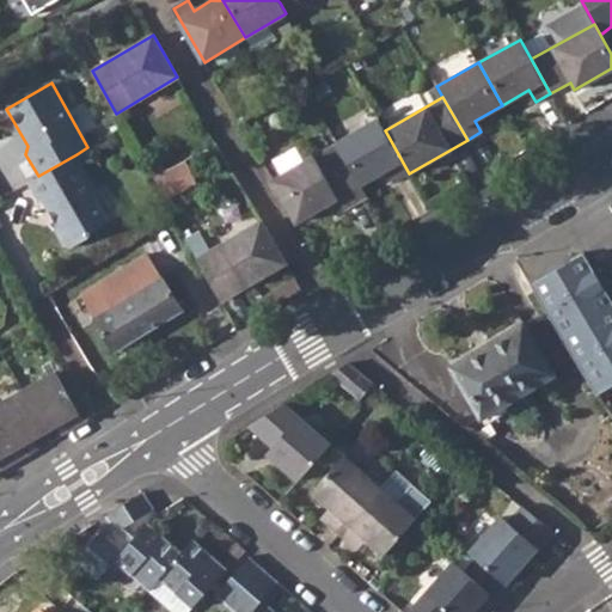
[(395,182),(409,173),(385,130),(379,118),(337,142),(343,153),(361,185),(387,170),(395,182)]
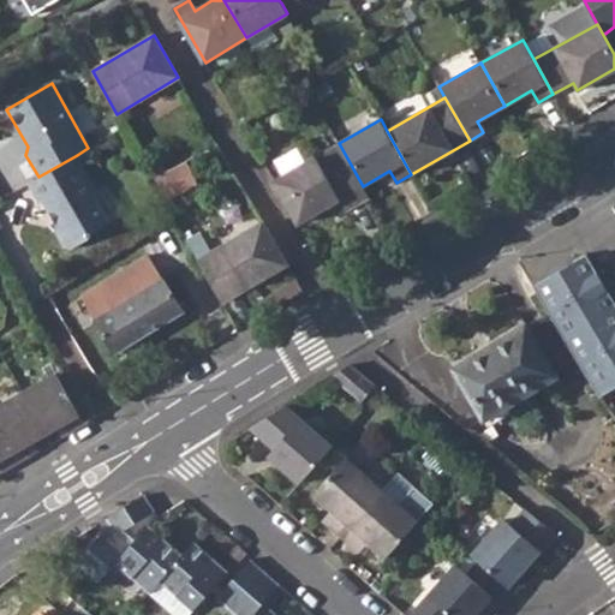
[(316,156),(322,168),(345,154),(339,143),(316,156)]
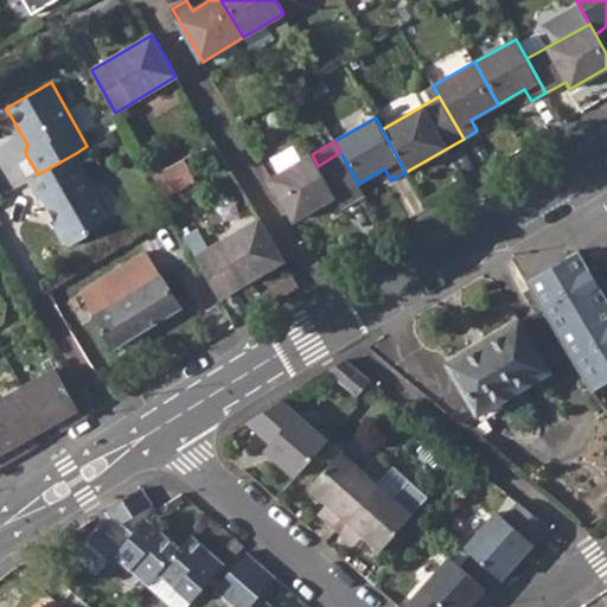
[(343,208),(365,195),(358,184),(340,152),(318,166),(312,154),(270,178),(295,221),(336,197),(343,208)]
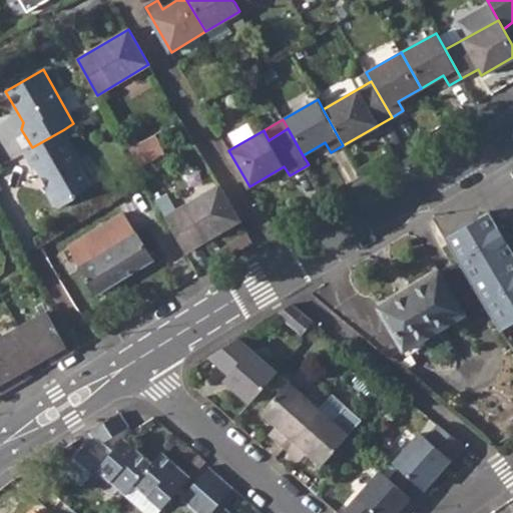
[(35,166),(46,186),(46,190),(54,205),(59,207),(91,184),(78,163),(80,157),(64,129),(32,147),(23,152),(32,168),(35,166)]
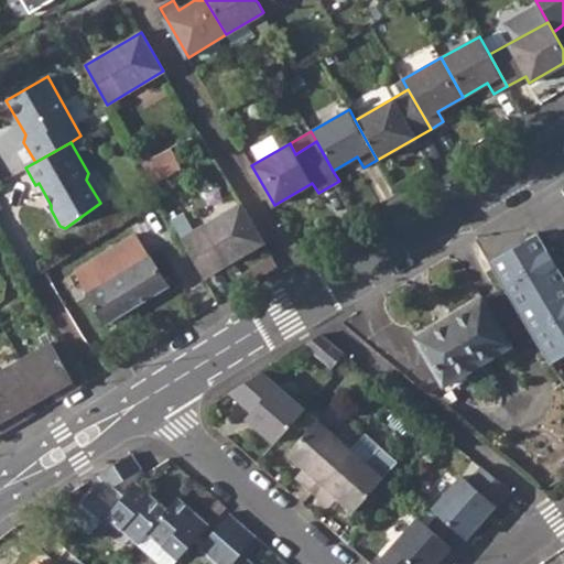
[(154,180),(183,169),(175,149),(145,160),(154,180)]
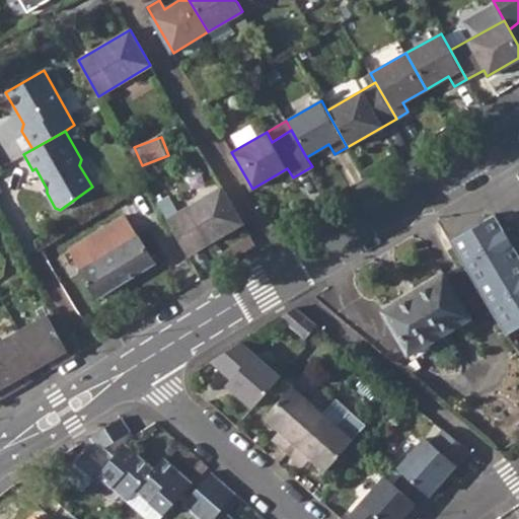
[(243,223),(222,188),(168,220),(188,255),(243,223)]
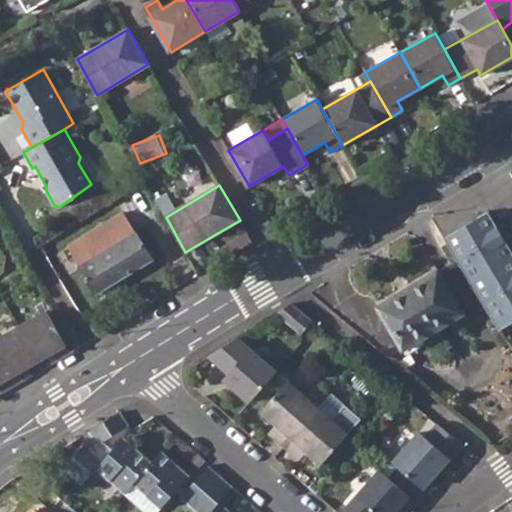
[(67,246),(96,293),(151,259),(123,212),(67,246)]
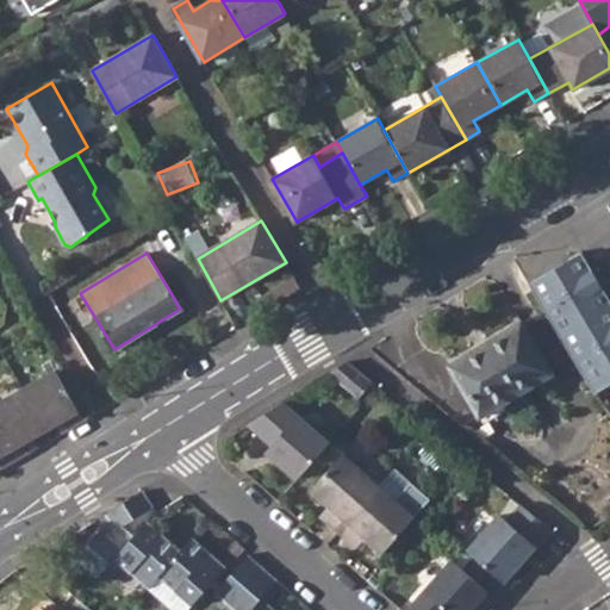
[(609,297),(583,253),(530,284),(597,394),(609,386),(609,297)]
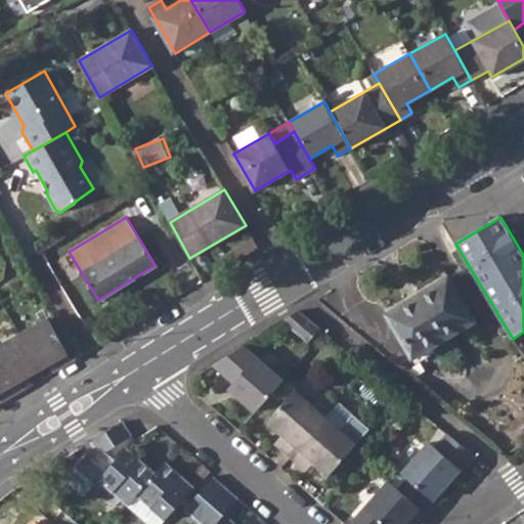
[(448,276),(386,314),(412,357),(474,320),(448,276)]
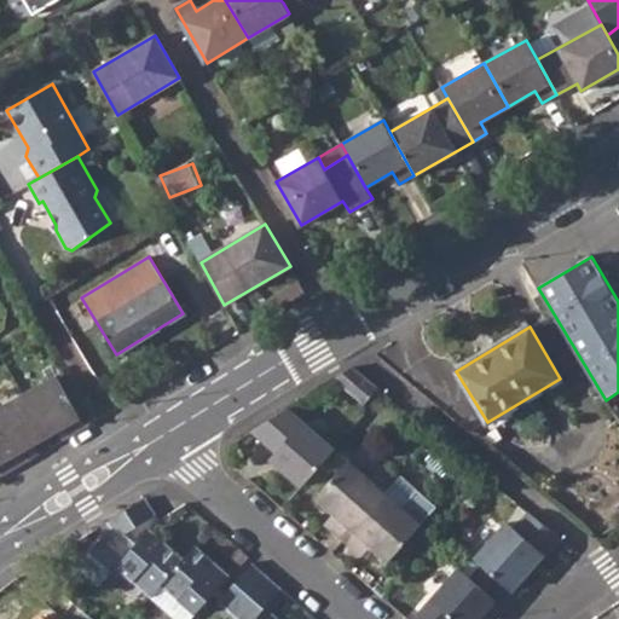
[(353,368),(336,379),(365,401),(377,387),(353,368)]
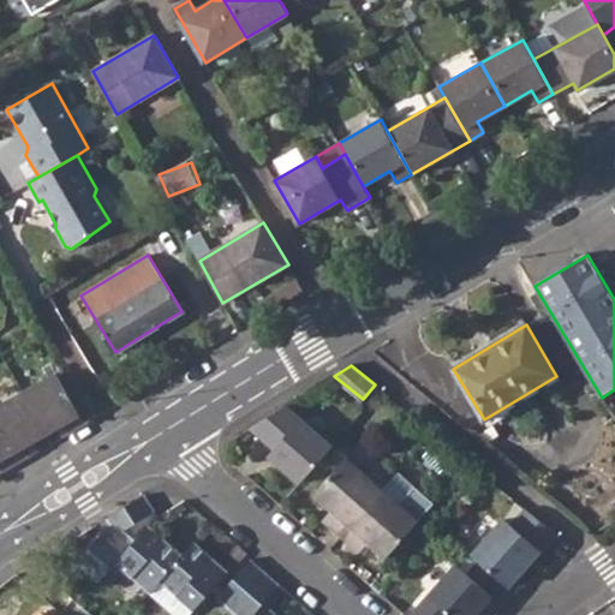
[(85,424),(55,372),(22,392),(46,434),(59,427),(64,436),(85,424)]
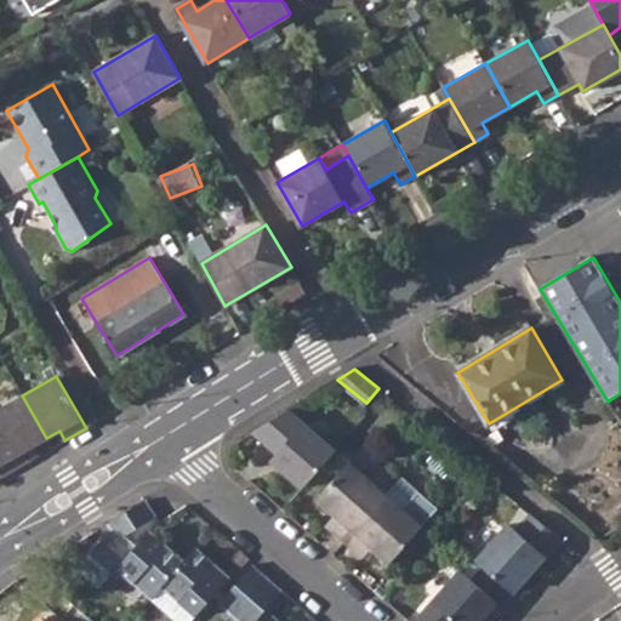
[(27,449),(46,438),(22,396),(0,408),(0,437),(17,467),(33,459),(27,449)]
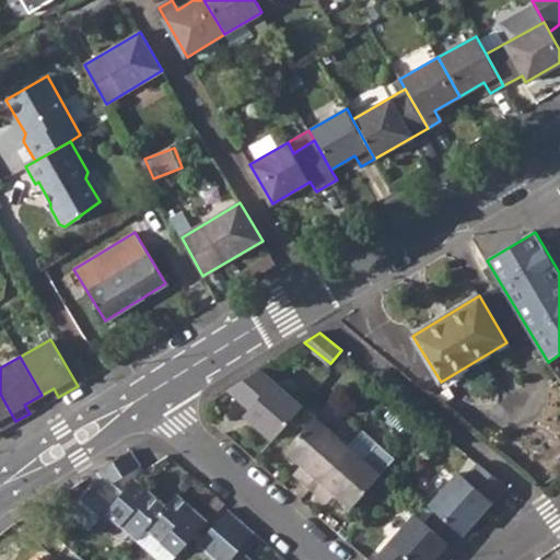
[(260,370),(229,388),(251,407),(244,415),(273,440),(302,407),(260,370)]
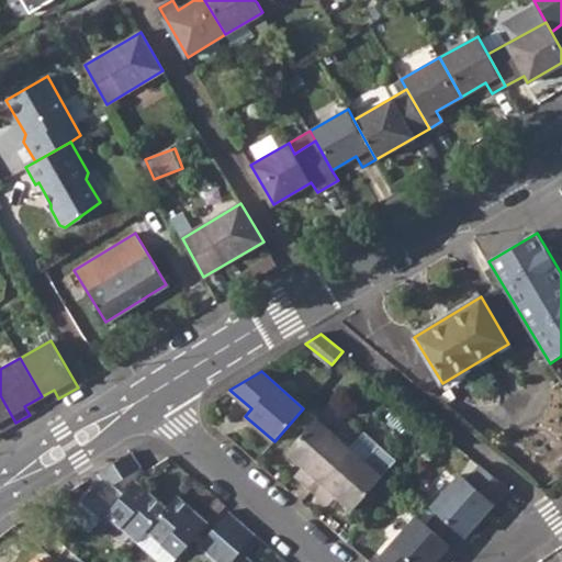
[(15,423),(0,395),(0,428),(1,431),(15,423)]
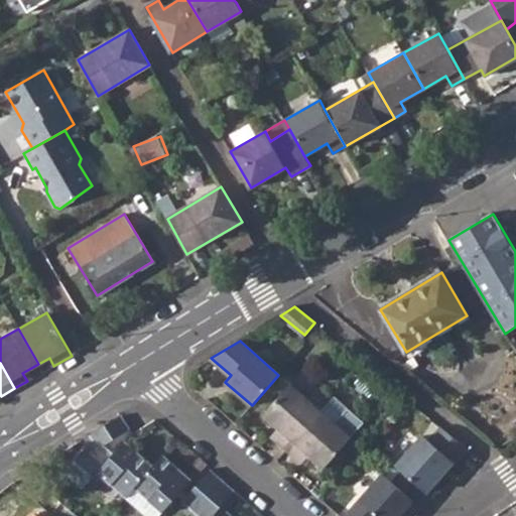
[(290,384),(263,415),(278,428),(282,432),(275,440),(285,450),(320,410),(290,384)]
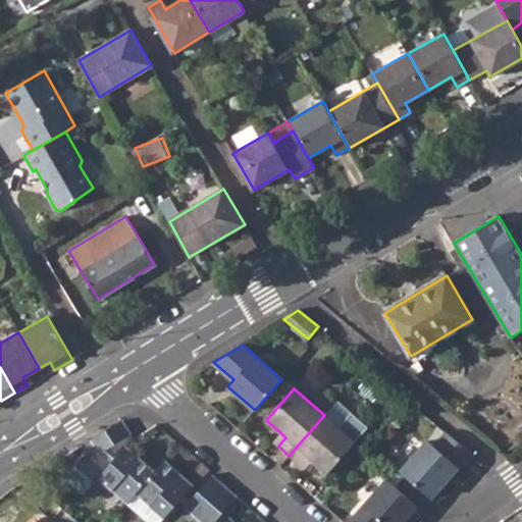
[(308,456),(312,460),(327,474),(355,442),(324,415),(289,456),(300,465),(308,456)]
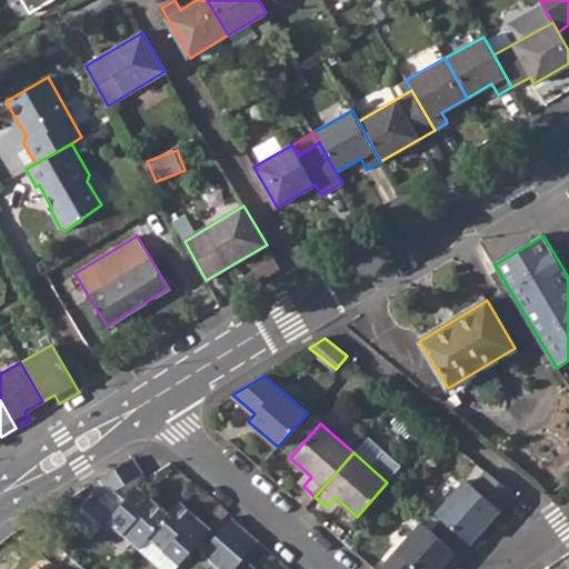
[(133,459),(100,480),(107,491),(108,493),(110,492),(119,487),(142,473),(133,459)]
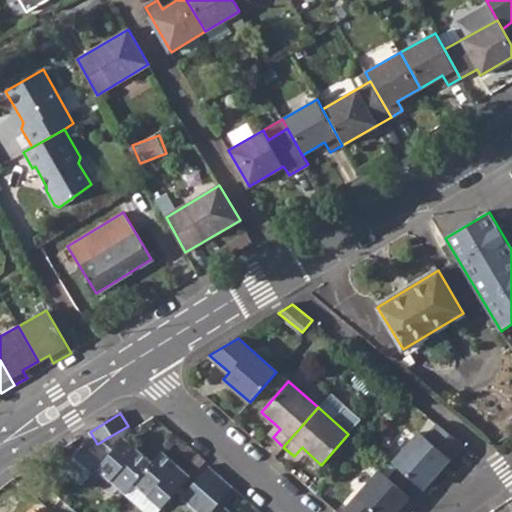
[(419,431),(425,437),(437,423),(430,418),(419,431)]
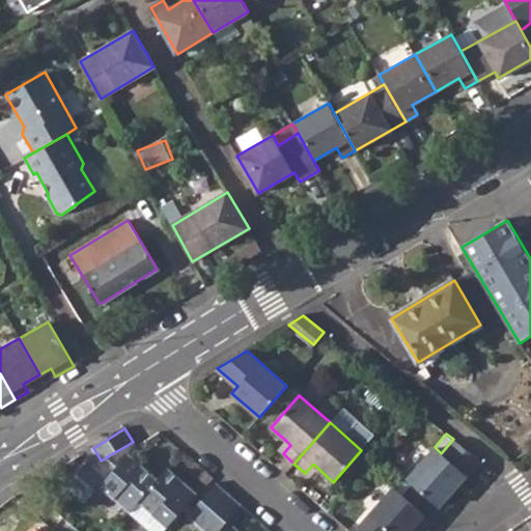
[(435,447),(408,478),(414,484),(439,506),(478,460),(453,439),(441,453),(435,447)]
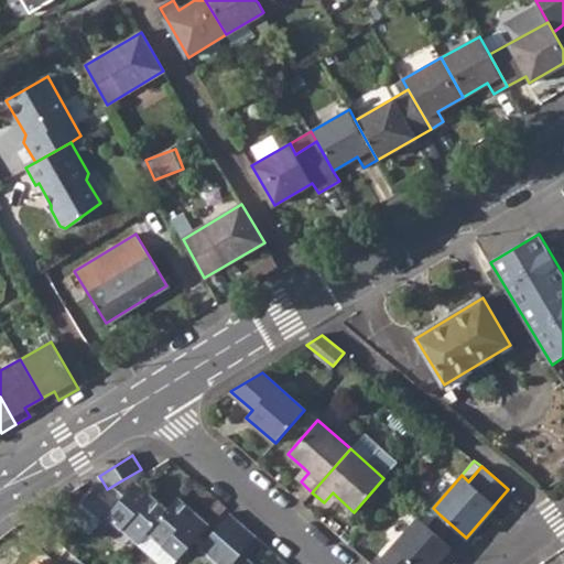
[(296,477),(301,481),(308,473),(304,468),(296,477)]
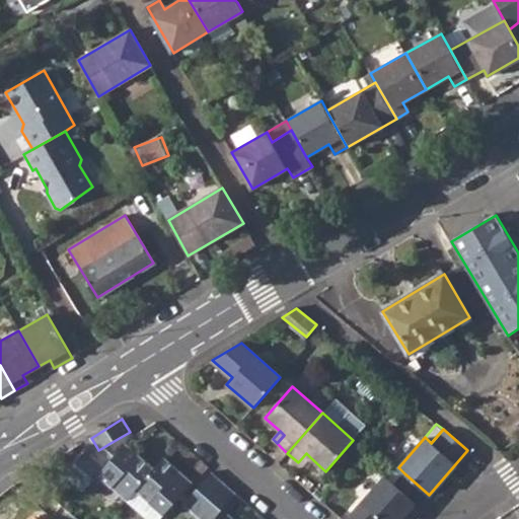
[(97,448),(91,438),(83,443),(85,450),(89,453),(97,448)]
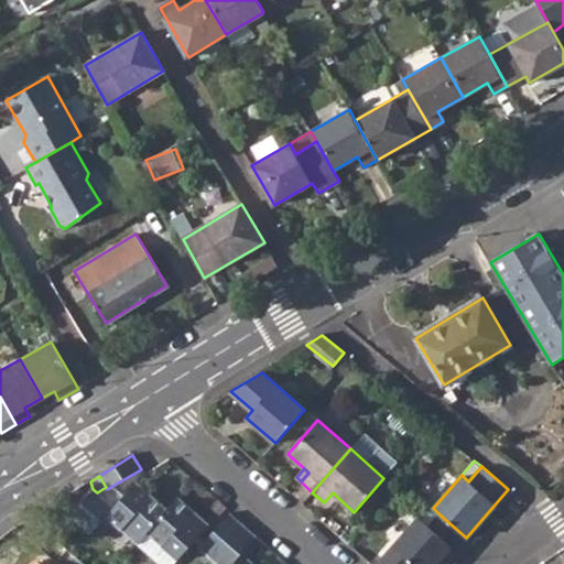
[(169,509),(136,481),(128,490),(121,498),(114,507),(97,492),(93,489),(69,516),(89,533),(105,516),(138,544),(148,532),(169,509)]
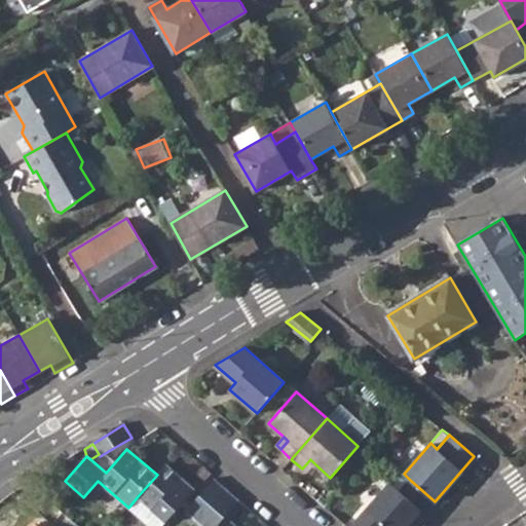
[(102,455),(113,464),(119,457),(110,450),(102,455)]
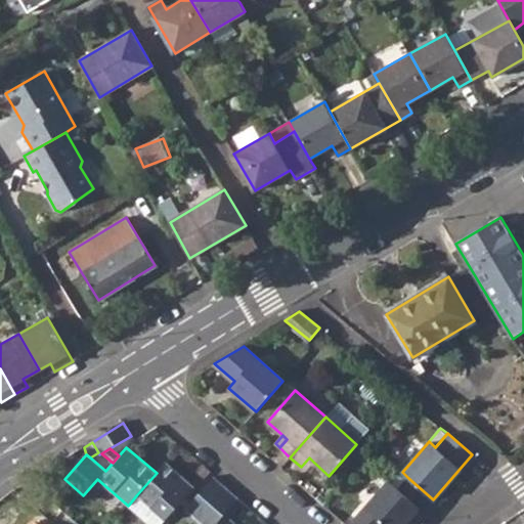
[(301,467),(305,470),(313,462),(309,457),(301,467)]
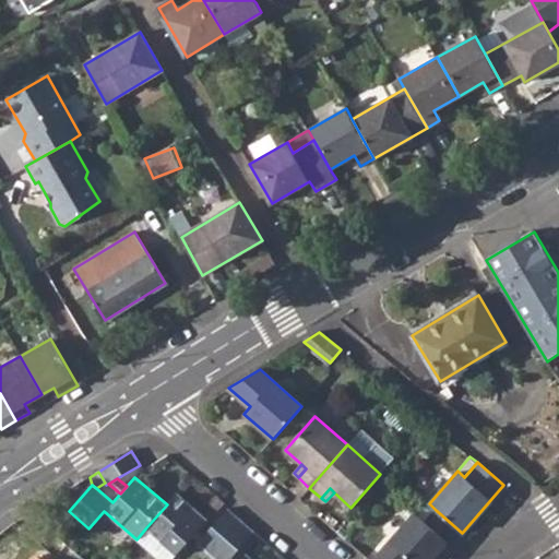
[(167,504),(146,527),(176,555),(191,537),(194,533),(206,519),(177,492),(167,504)]
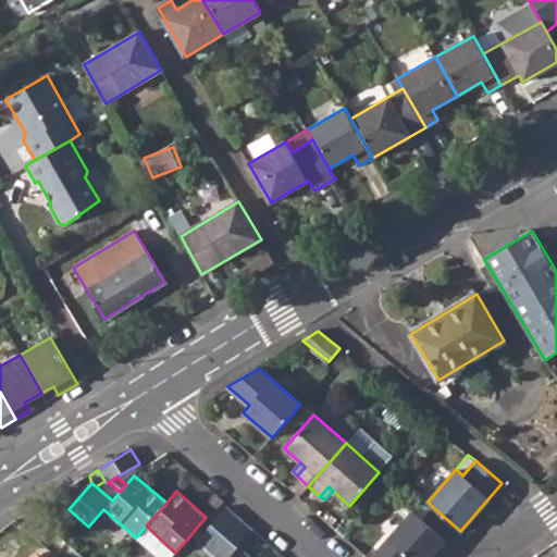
[(200,536),(196,541),(210,553),(239,519),(226,507),(200,536)]
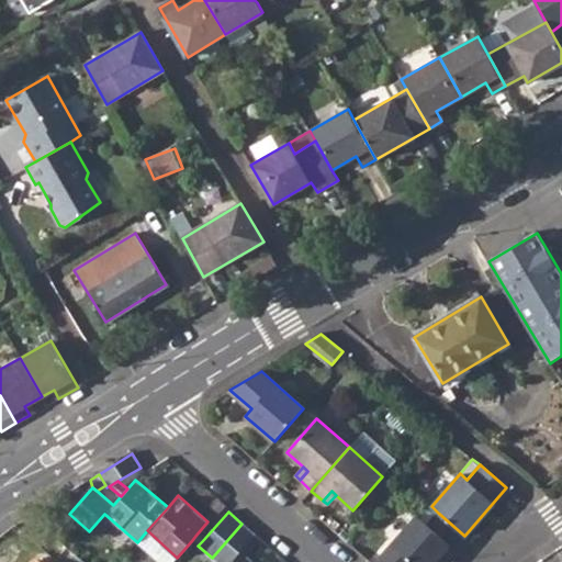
[(416,516),(392,544),(411,561),(435,561),(439,557),(450,546),(453,548),(453,549),(464,536),(438,513),(427,525),(416,516)]
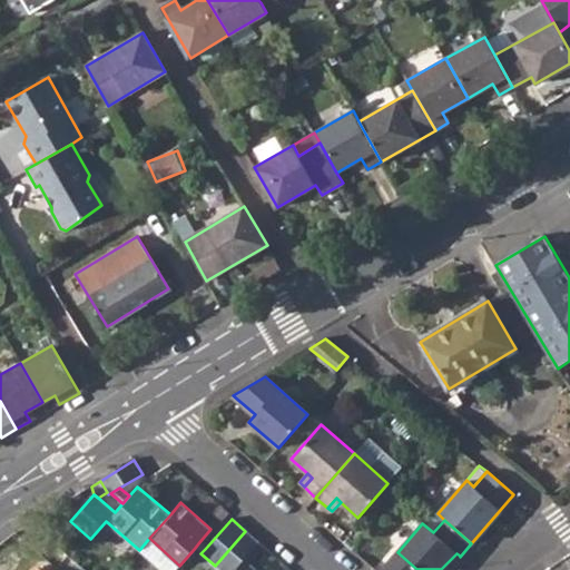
[(245,531),(215,566),(219,569),(235,569),(258,542),(245,531)]
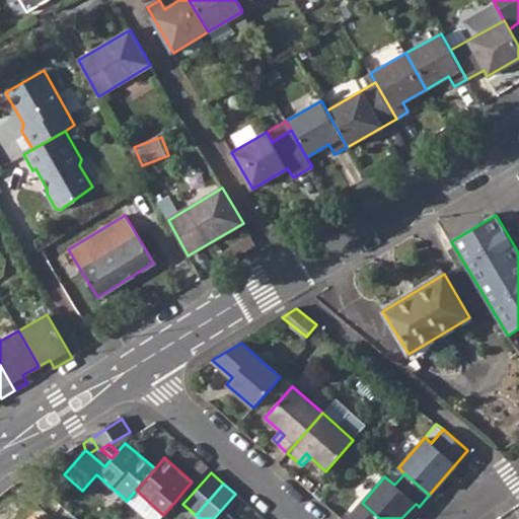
[(127,501),(146,518),(159,518),(163,515),(136,490),(127,501)]
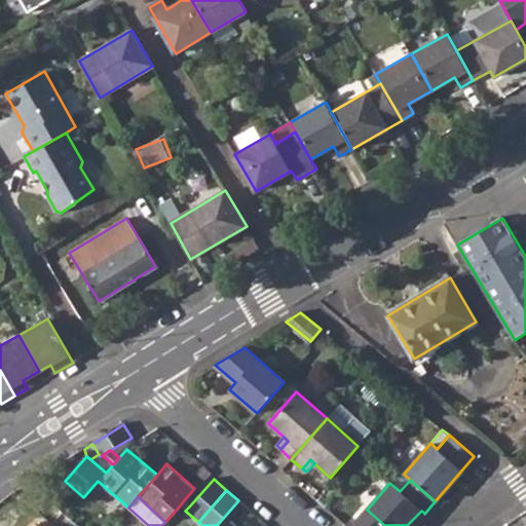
[(180,505),(185,511),(189,506),(183,501),(180,505)]
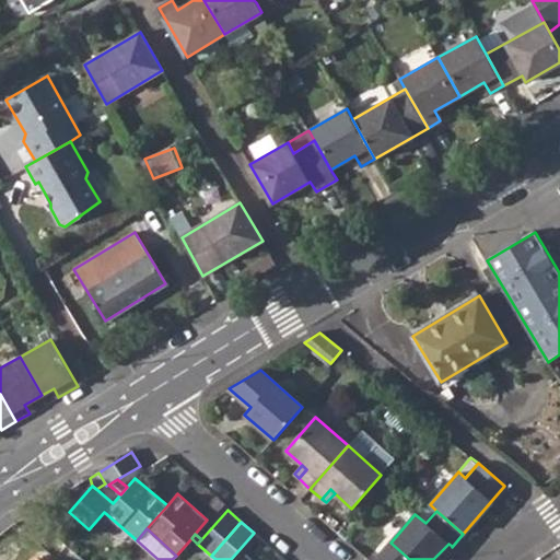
[(409,559),(391,543),(374,559),(409,559)]
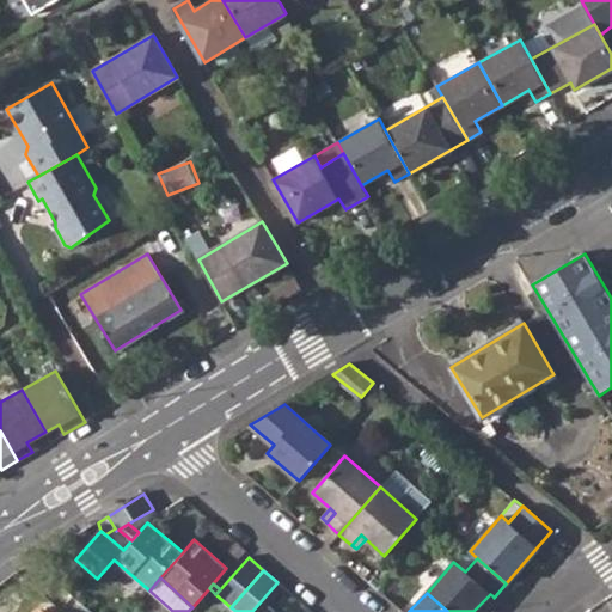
[(478,606),(483,610),(494,598),(494,597),(490,594),(478,606)]
